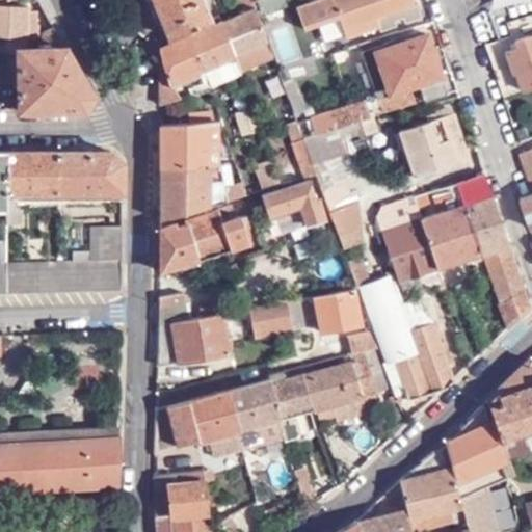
[(198,22),(211,17),(204,0),(154,0),(167,32),(182,28),(189,25),(198,22)]
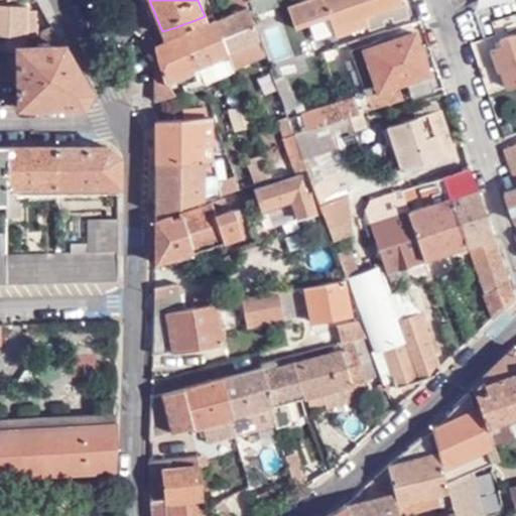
[(260,38),(247,0),(246,0),(227,0),(227,1),(231,12),(217,18),(229,51),(260,38)]
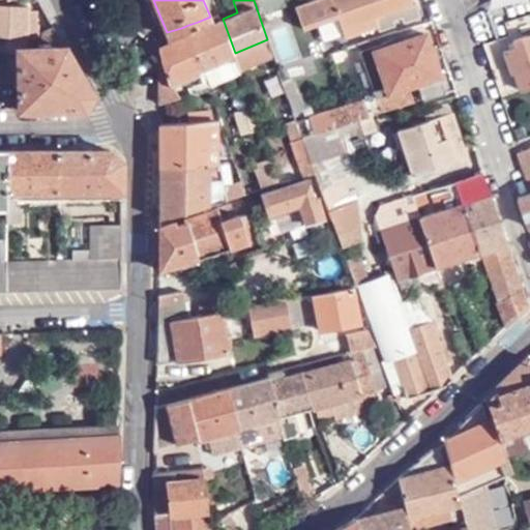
[(225,0),(229,9),(233,1),(233,0),(225,0)]
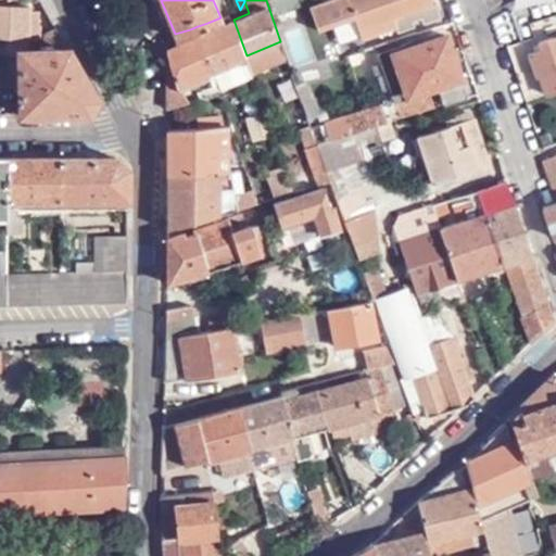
[(302,8),(299,0),(268,0),(275,16),(302,8)]
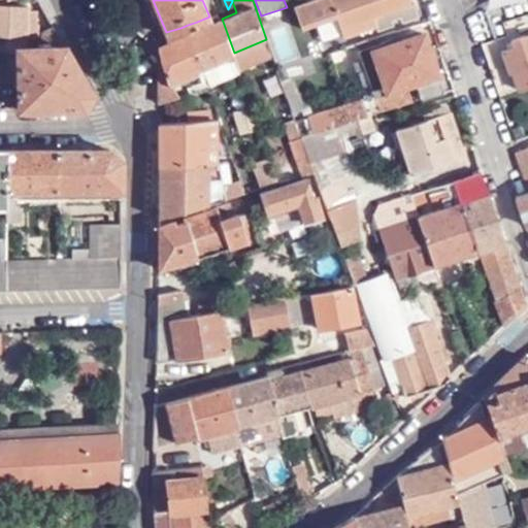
[(420,15),(414,0),(310,0),(294,5),(301,27),(335,15),(341,35),(375,24),(376,29),(394,24),(392,19),(399,15),(401,21),(420,15)]
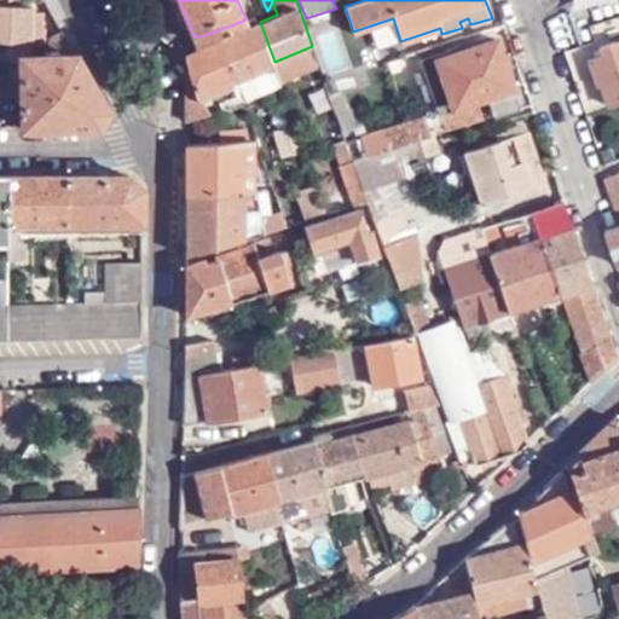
[(618,0),(608,0),(554,19),(560,36),(590,25),(618,15),(618,0)]
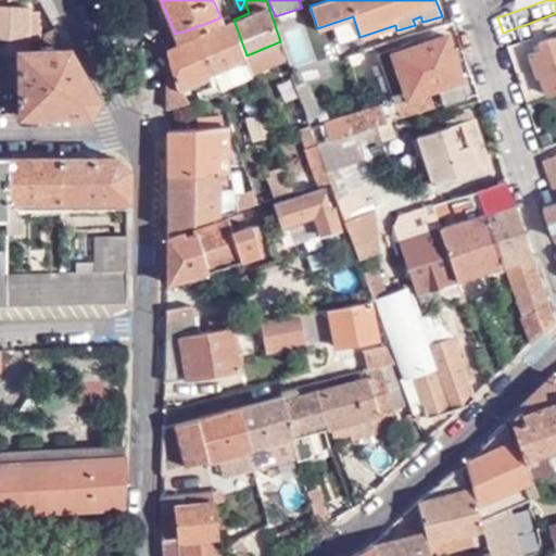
[(0,38),(4,38),(4,54),(22,55),(21,52),(28,52),(29,46),(34,47),(34,40),(41,39),(42,25),(38,24),(38,12),(28,11),(28,4),(0,4),(0,38)]
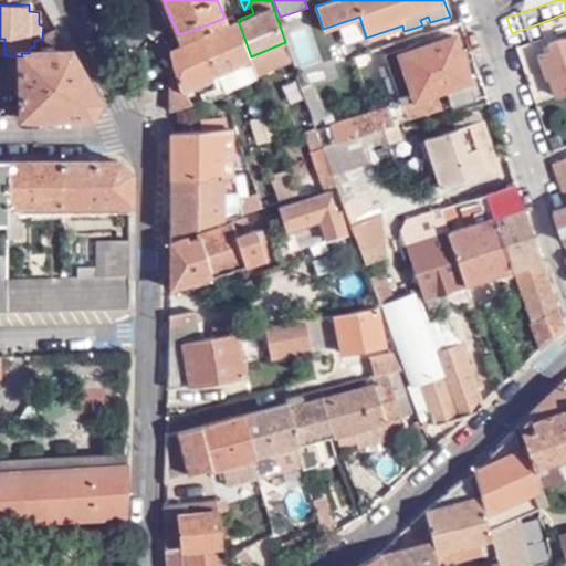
[(251,56),(238,20),(213,29),(211,23),(201,27),(219,72),(237,64),(243,81),(259,74),(252,58),(251,56)]
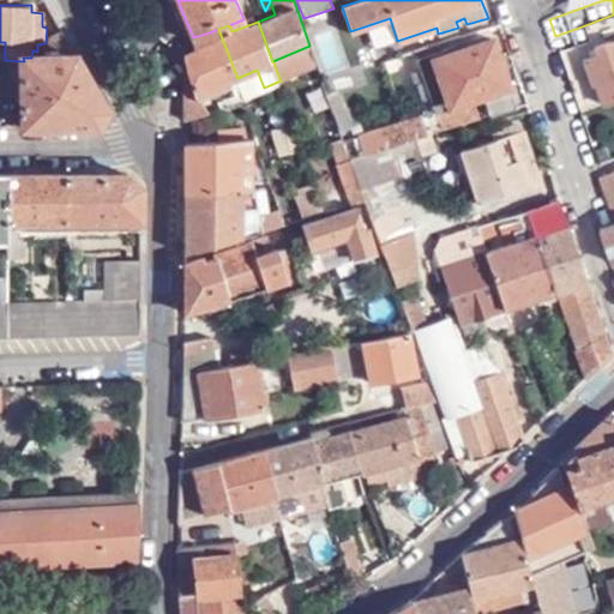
[(585,25),(555,36),(560,50),(590,40),(585,25)]
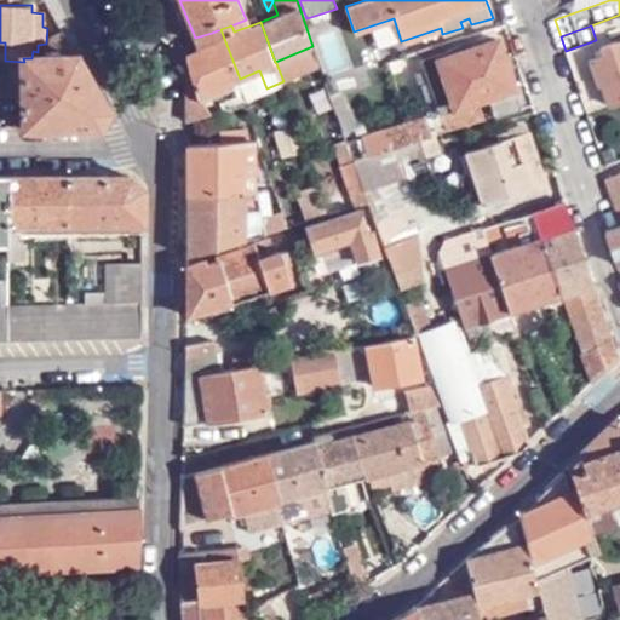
[(130,38),(147,49),(153,38),(137,27),(130,38)]
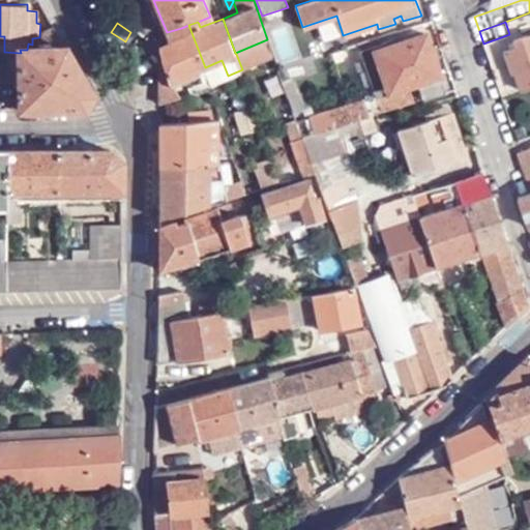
[(182,32),(159,40),(162,66),(157,66),(160,101),(183,96),(176,79),(205,67),(188,25),(181,28),(182,32)]
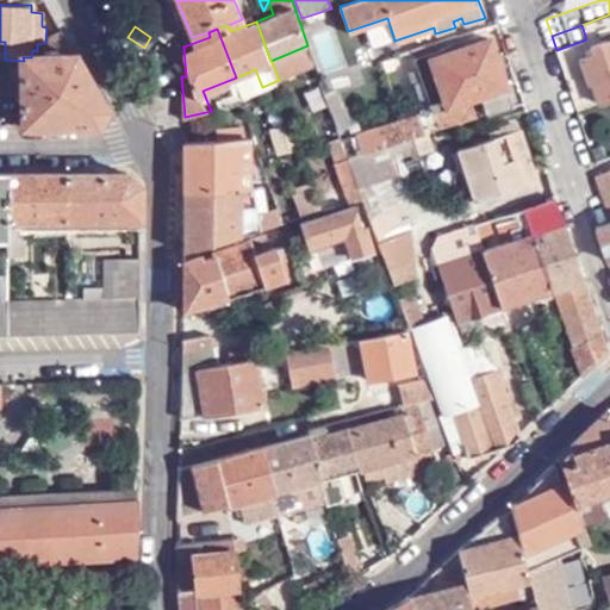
[(105,106),(61,30),(51,39),(51,57),(31,57),(23,57),(24,61),(22,124),(95,124),(105,106)]
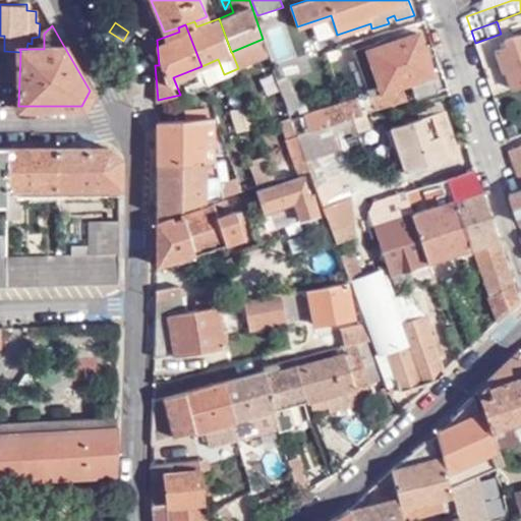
[(128,32),(123,41),(132,48),(138,39),(128,32)]
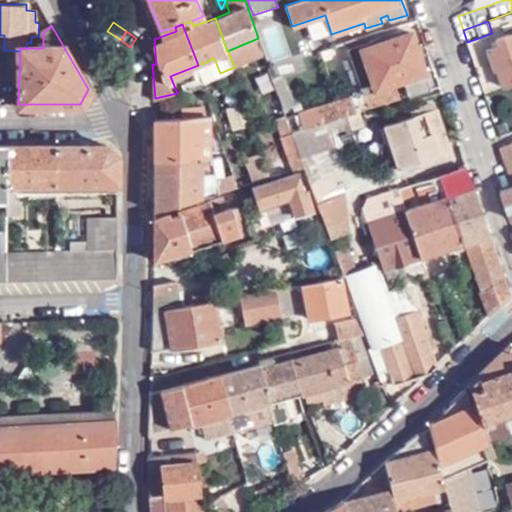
[(409,94),(429,88),(410,32),(349,52),(363,93),(366,92),(405,81),(409,94)]
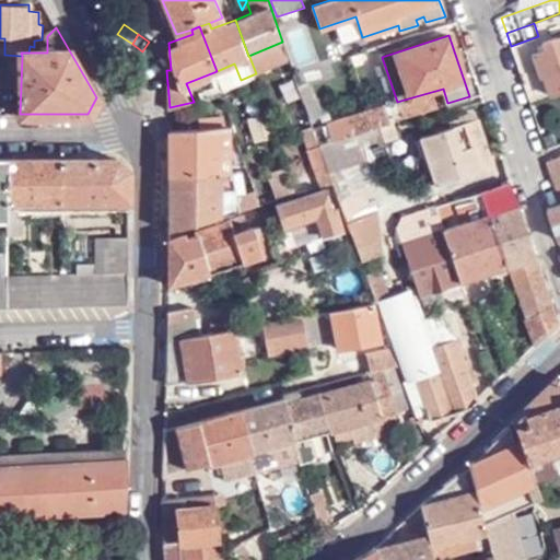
[(559,36),(543,43),(545,49),(534,53),(540,74),(543,73),(549,93),(559,89),(559,36)]
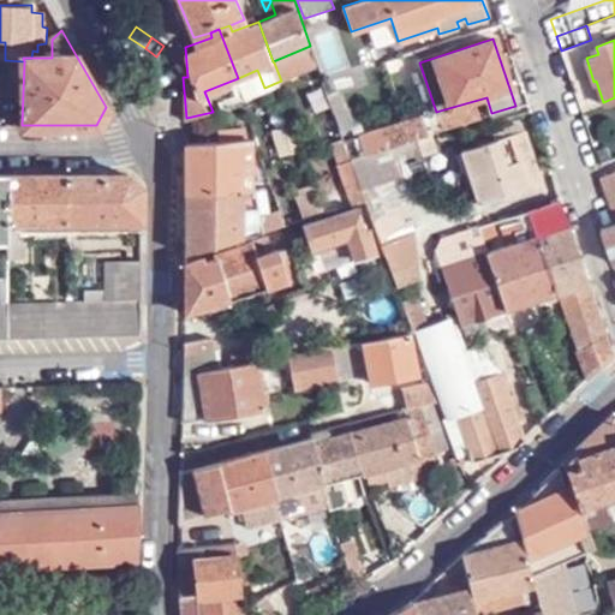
[(310,46),(273,61),(274,63),(281,81),(317,66),(310,46)]
